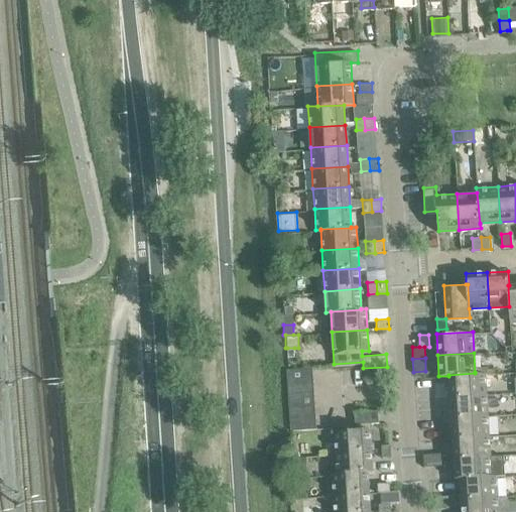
[(286,368),(287,381),(313,379),(312,367),(286,368)]
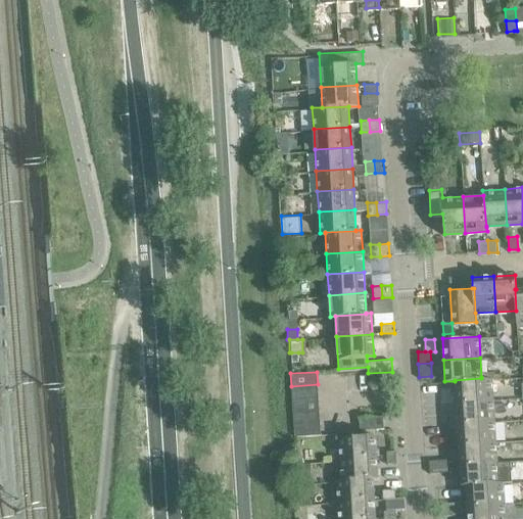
[(455,380),(455,381),(457,400),(492,398),(491,377),(481,377),(481,378),(455,380)]
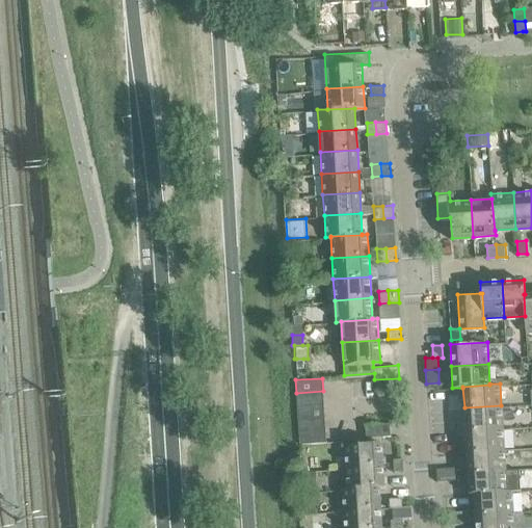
[(296,393),(296,405),(324,403),(323,391),(296,393)]
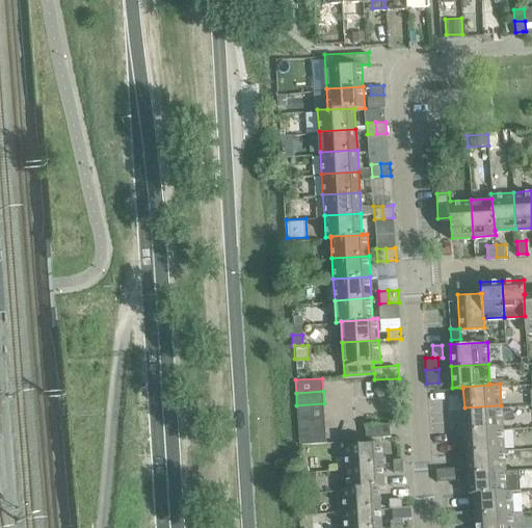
[(296,405),(297,417),(324,416),(324,403),(296,405)]
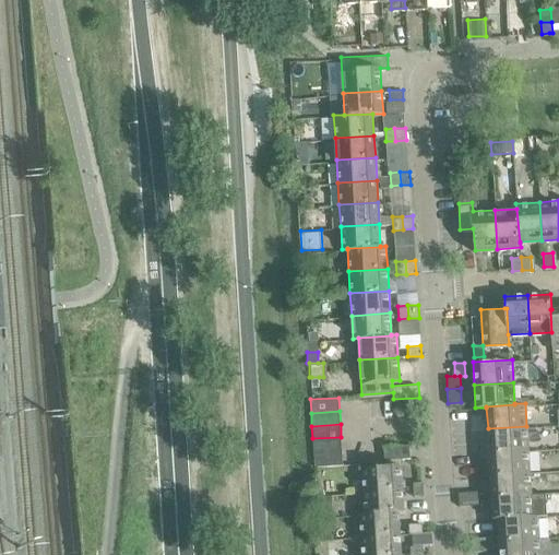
[(488,428),(489,451),(527,449),(526,426),(488,428)]
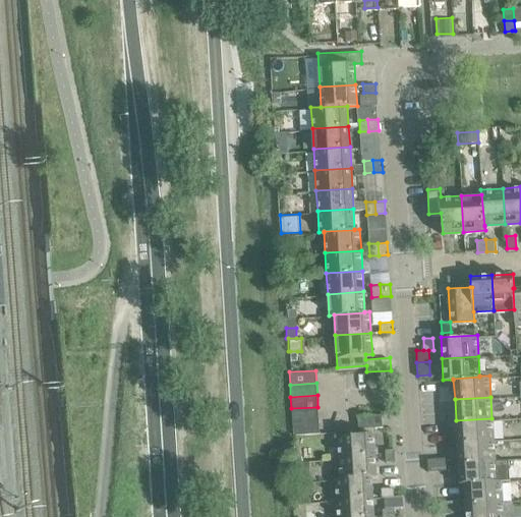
[(291,408),(292,420),(319,418),(317,407),(291,408)]
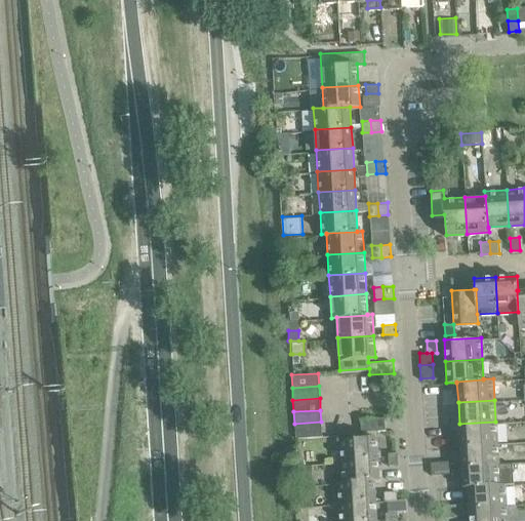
[(360,417),(360,431),(385,429),(385,416),(360,417)]
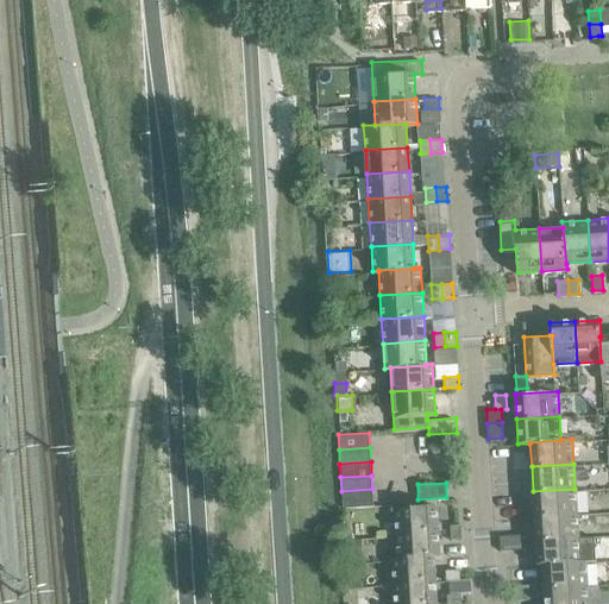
[(372,489),(341,491),(343,505),(374,504),(372,489)]
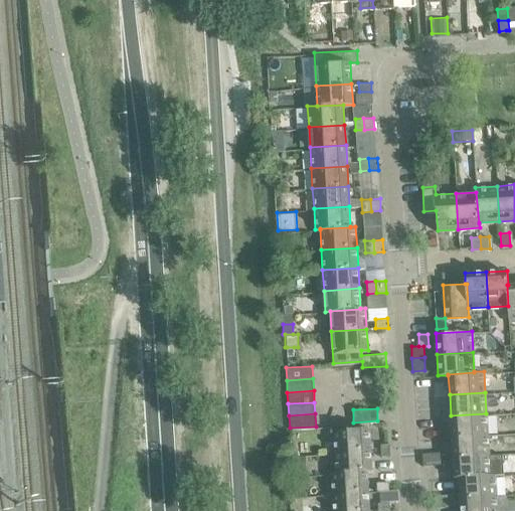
[(451,415),(452,436),(487,434),(486,413),(451,415)]
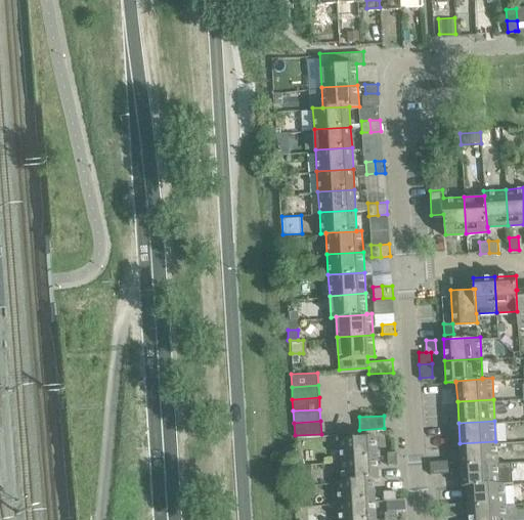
[(339,438),(340,460),(377,458),(376,436),(339,438)]
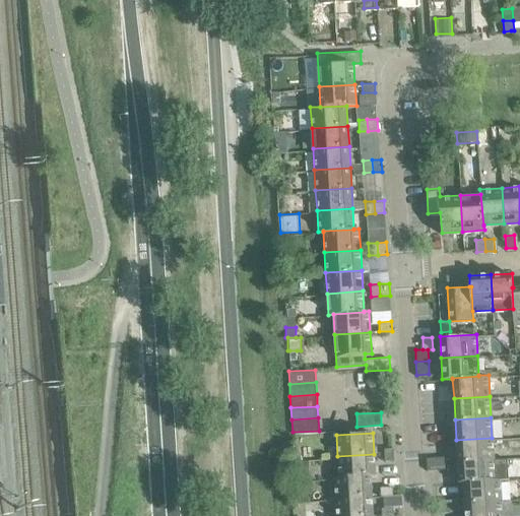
[(456,440),(457,461),(494,459),(492,438),(456,440)]
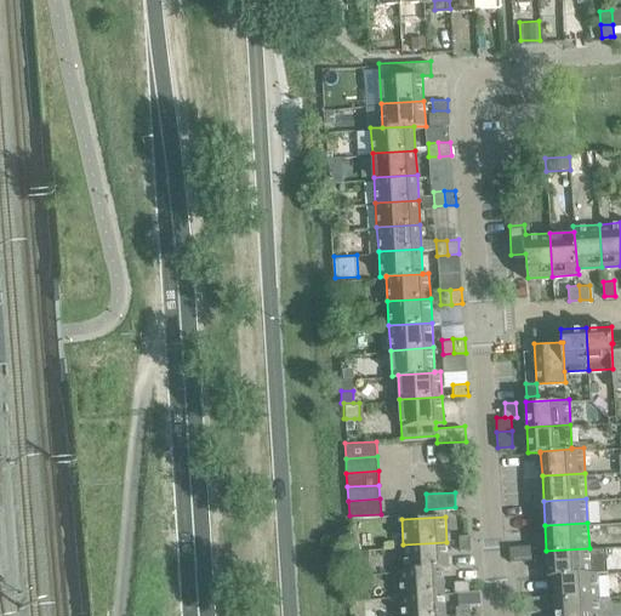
[(457,534),(459,548),(471,547),(469,534),(457,534)]
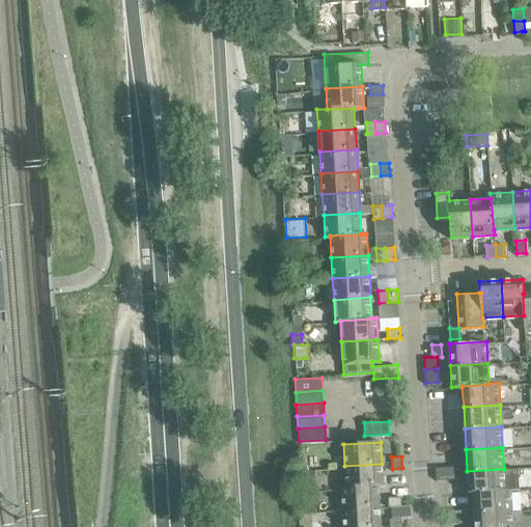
[(344,466),(346,487),(379,486),(383,486),(382,464),(344,466)]
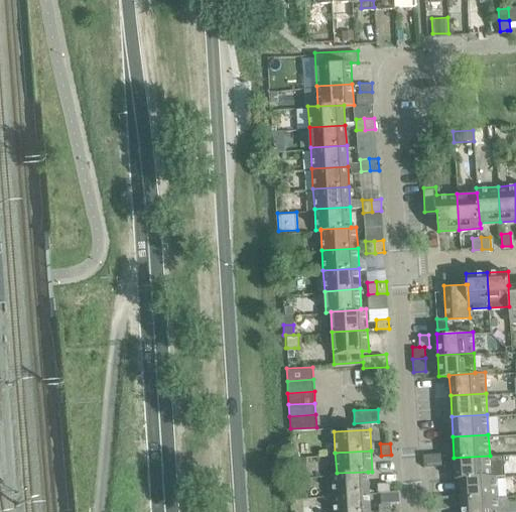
[(441,452),(432,453),(432,465),(442,464),(441,452)]
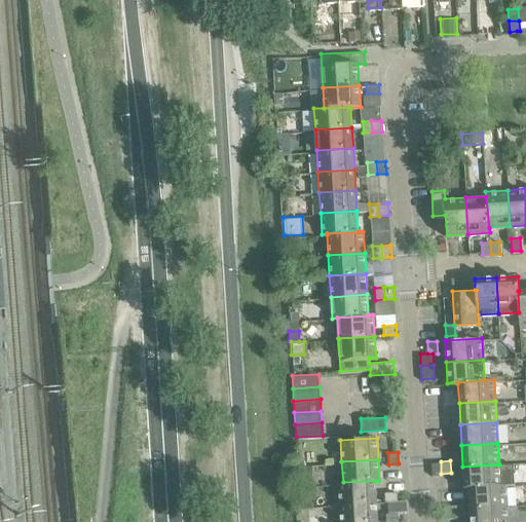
[(441,474),(441,461),(431,461),(431,475),(441,474)]
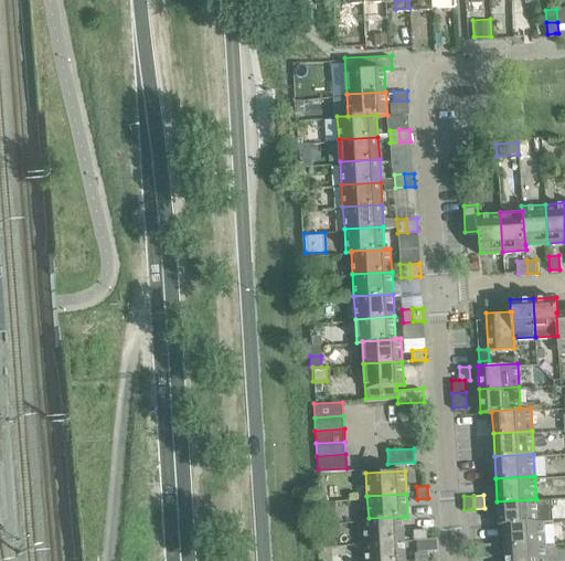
[(498,525),(503,524),(503,522),(537,520),(536,499),(497,501),(498,525)]
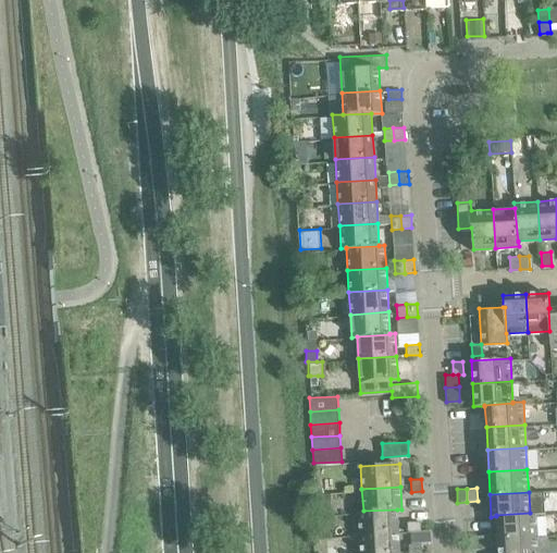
[(358,511),(359,533),(398,531),(397,510),(363,511),(358,511)]
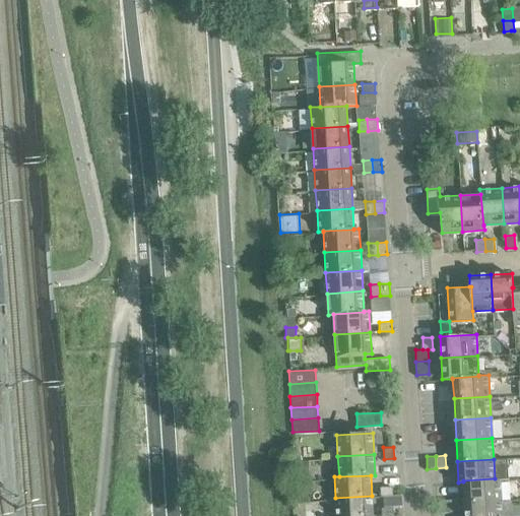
[(463,481),(465,502),(501,500),(500,477),(495,478),(463,480),(463,481)]
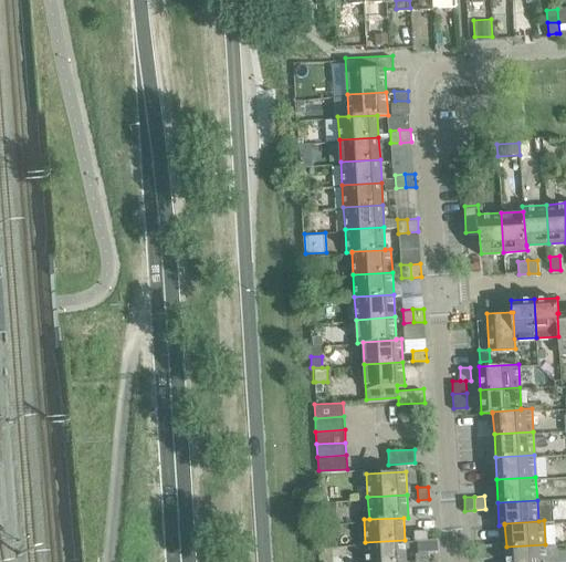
[(412,529),(413,539),(427,539),(427,528),(412,529)]
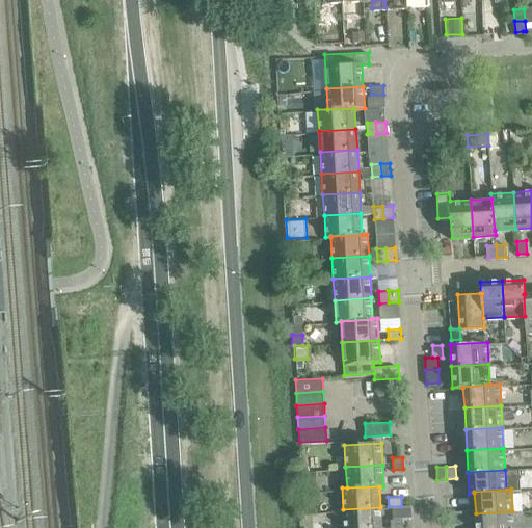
[(343,509),(344,527),(381,527),(380,507),(343,509)]
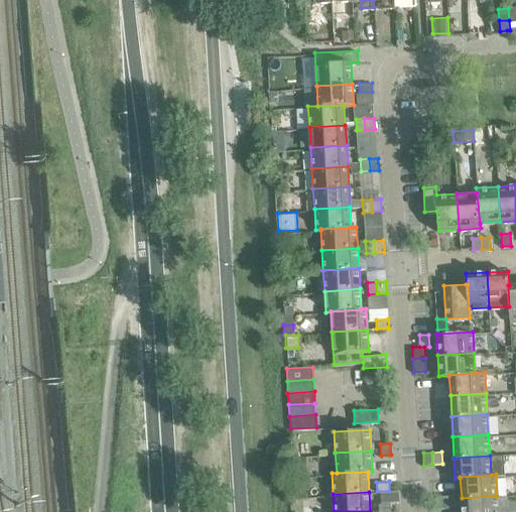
[(455,494),(445,495),(446,507),(456,506),(455,494)]
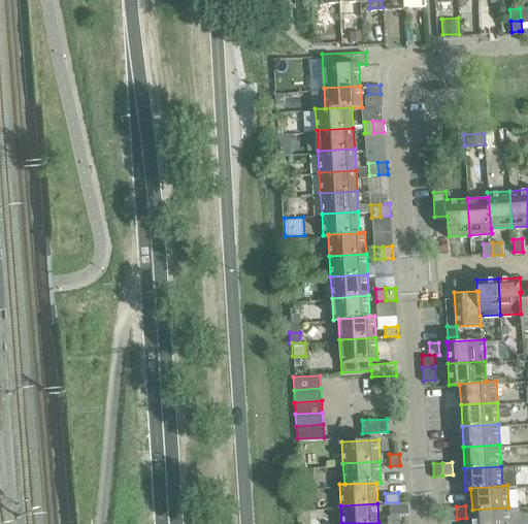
[(457,519),(456,506),(447,506),(448,519),(457,519)]
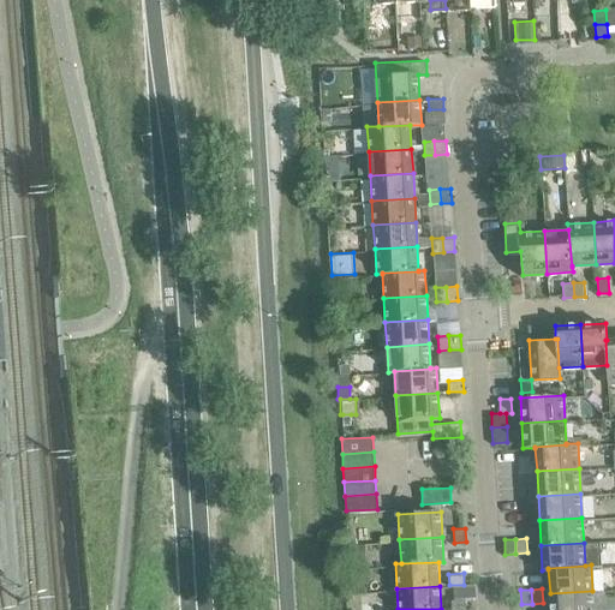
[(550,593),(550,609),(592,609),(592,591),(550,593)]
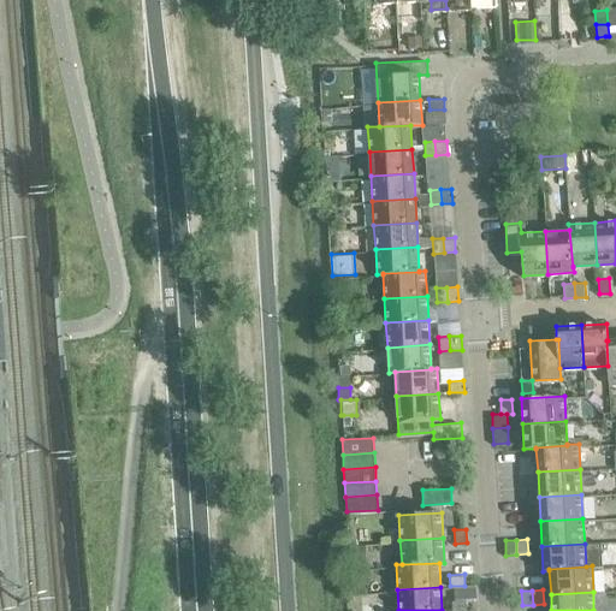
[(451,599),(451,610),(467,610),(466,598),(451,599)]
